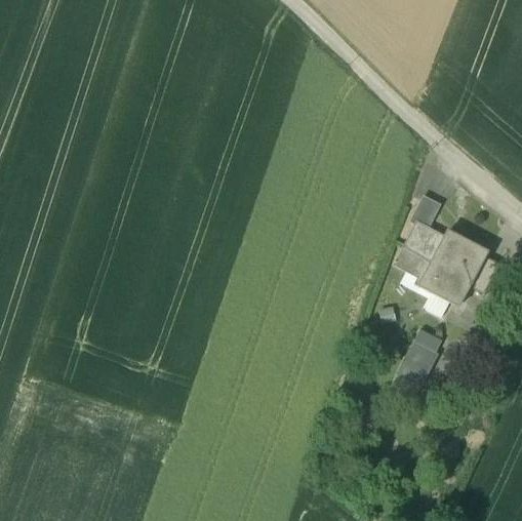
[(441,203),(425,195),(412,221),(417,223),(418,222),(430,228),(441,203)]
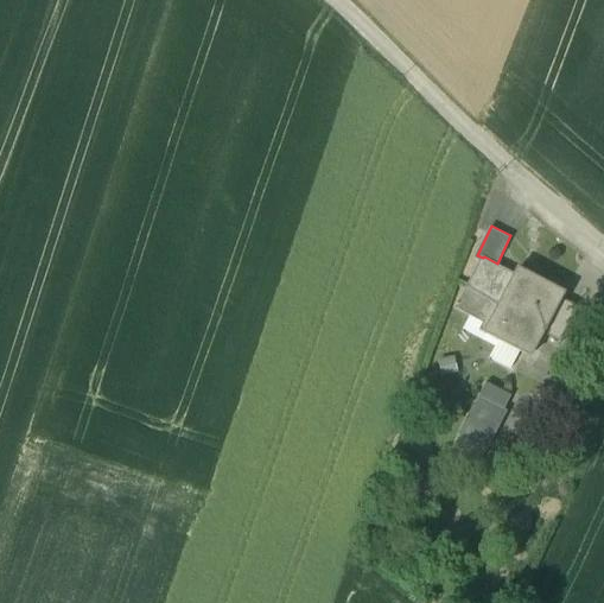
[(497,264),(484,256),(483,258),(469,284),(501,302),(516,273),(497,264)]
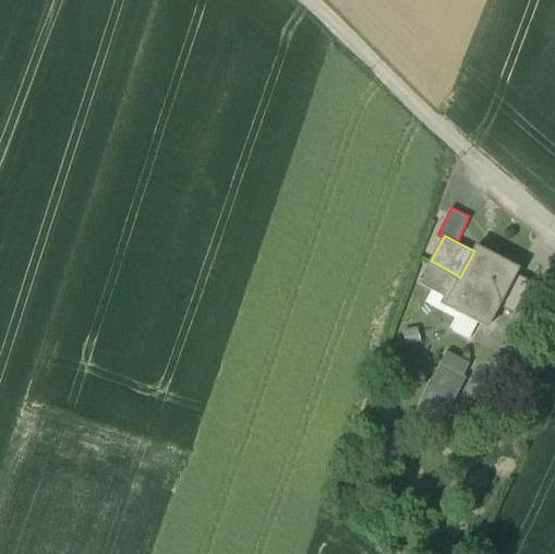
[(516,273),(474,251),(460,277),(449,296),(467,304),(493,317),(501,303),(516,273)]
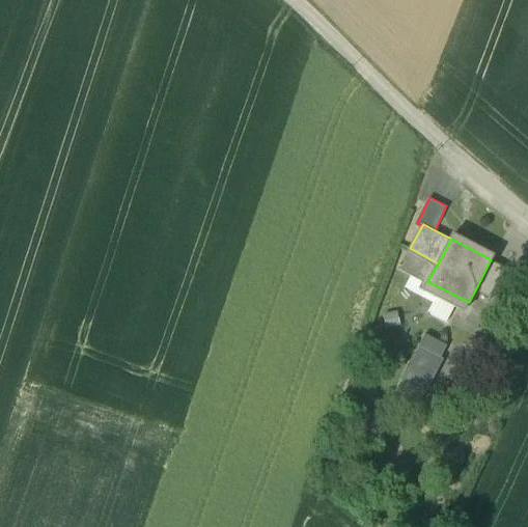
[(438,264),(410,248),(400,267),(424,279),(420,286),(440,297),(444,289),(427,281),(438,264)]
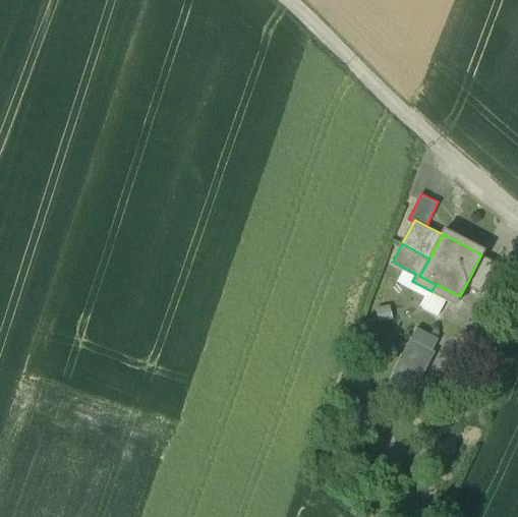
[(481,254),(467,283),(480,289),(495,262),(481,254)]
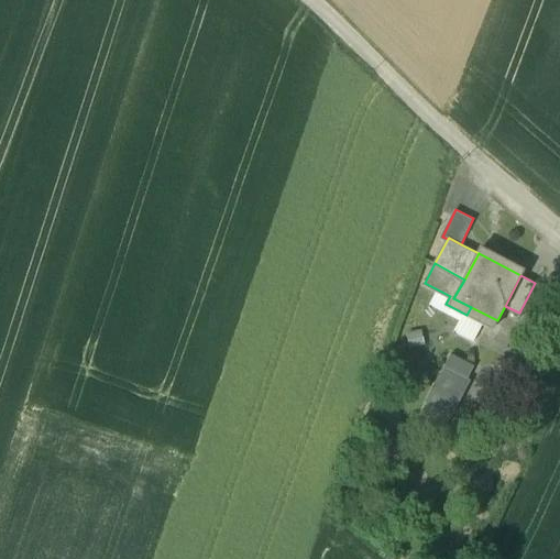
[(497,320),(471,307),(467,315),(493,329),(497,320)]
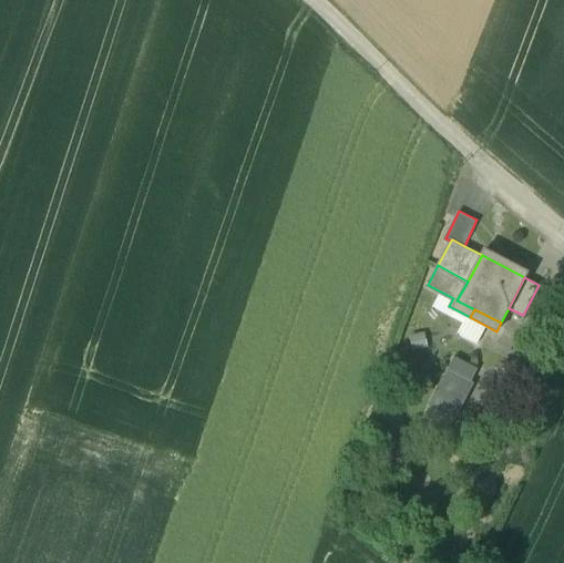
[(473,381),(449,369),(431,403),(457,416),(473,381)]
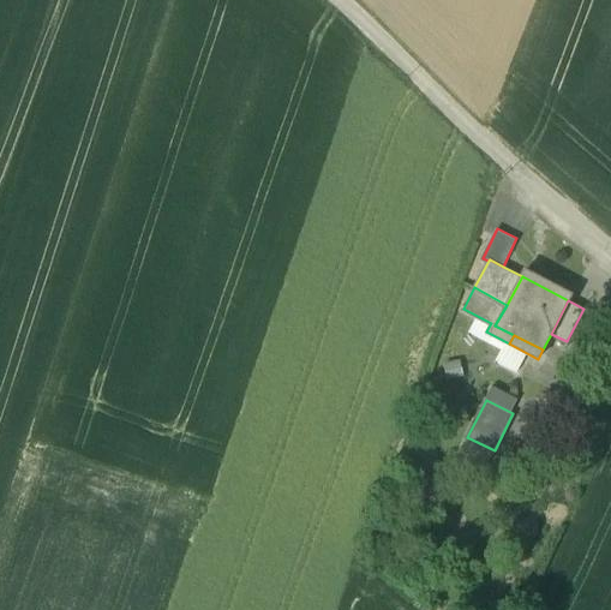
All buildings are outlined.
